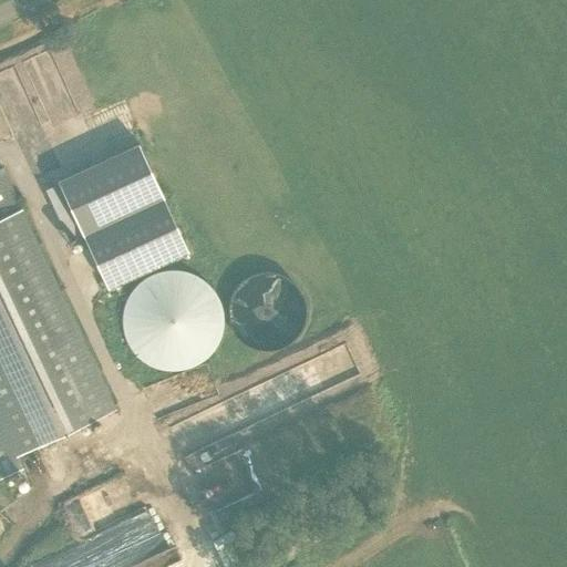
[(188,251),(138,145),(59,182),(107,289),(188,251)]
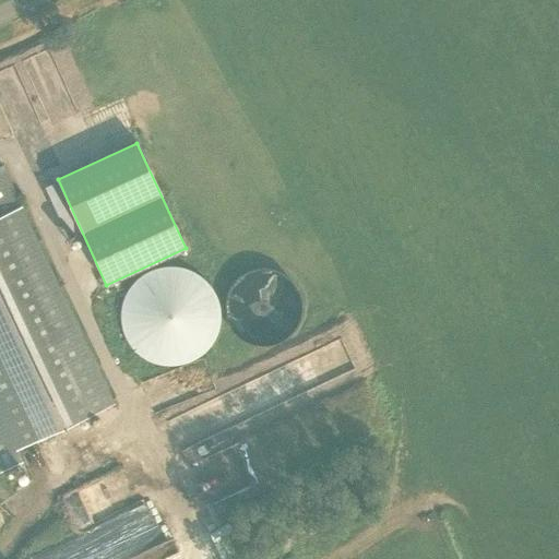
[(0,471),(21,462),(15,449),(115,403),(3,165),(0,166),(0,471)]
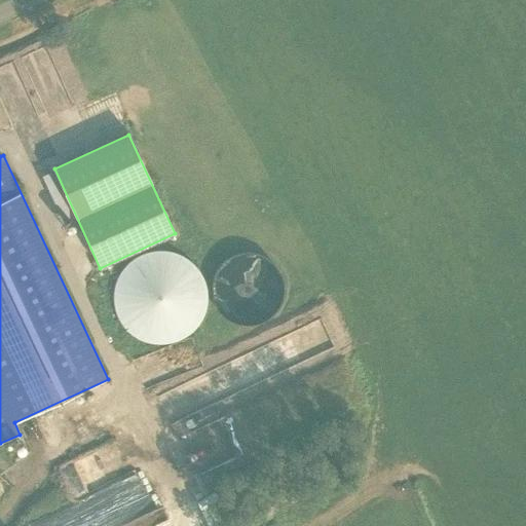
[(115,285),(113,297),(115,309),(119,321),(127,331),(137,338),(148,343),(160,344),(173,343),(184,338),(193,331),(201,321),(205,309),(208,297),(205,285),(201,273),(193,264),(184,257),(173,252),(160,251),(148,252),(137,257),(127,264),(119,273),(115,285)]
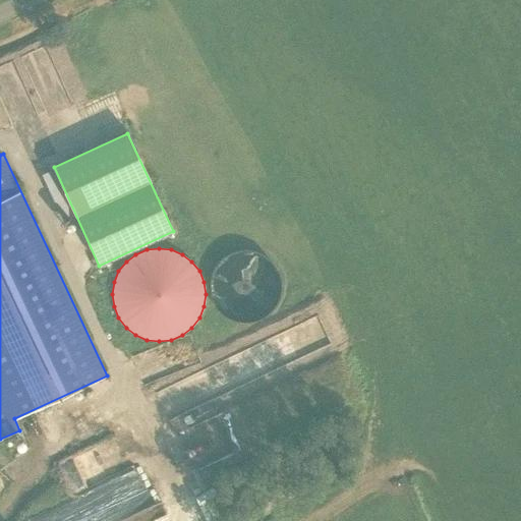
[(237,362),(241,370),(261,360),(256,352),(237,362)]
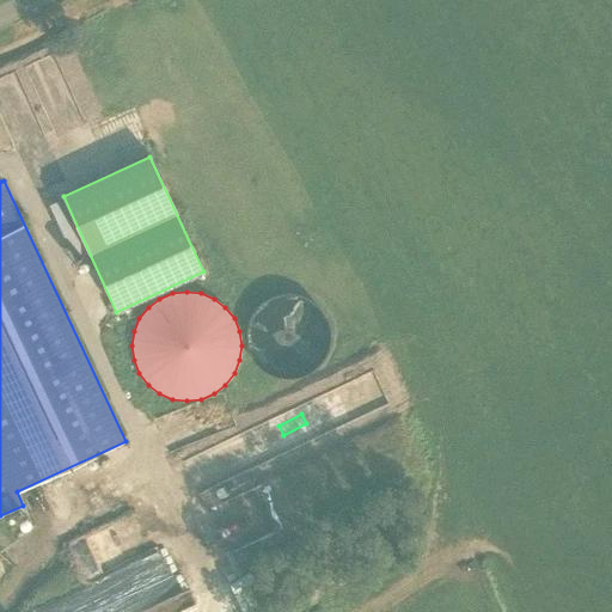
[(249,453),(276,447),(273,434),(245,440),(249,453)]
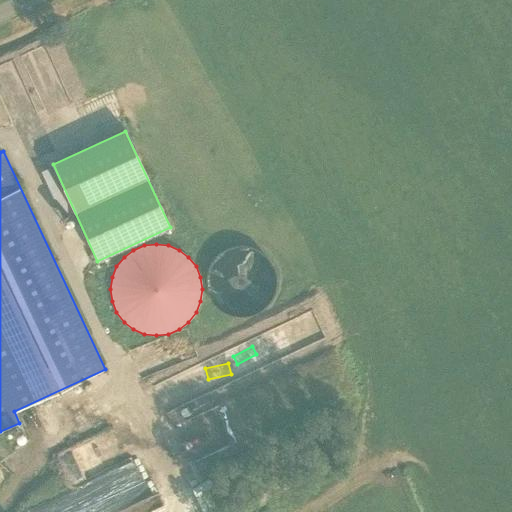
[(79,511),(91,511),(136,499),(126,463),(58,482),(66,511),(78,508),(79,511)]
